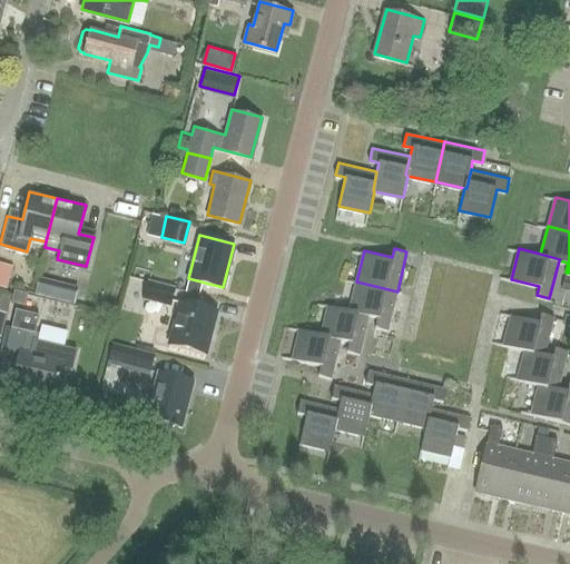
[(0,284),(6,285),(11,264),(0,259),(0,284)]
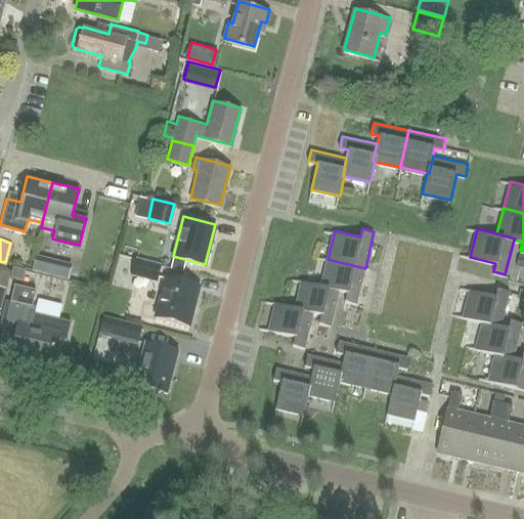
[(156,279),(161,262),(135,255),(131,272),(156,279)]
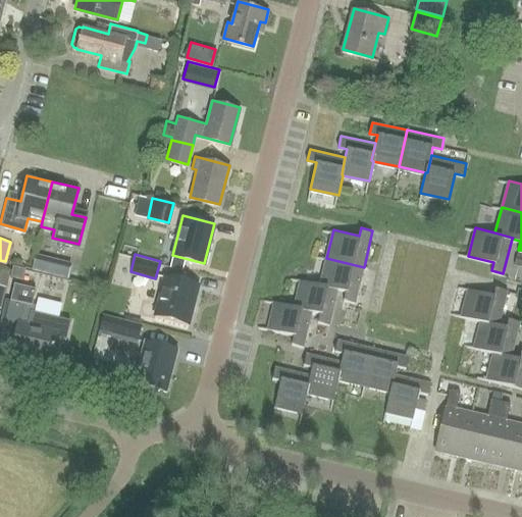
[(32,268),(48,271),(70,277),(72,265),(35,256),(32,268)]
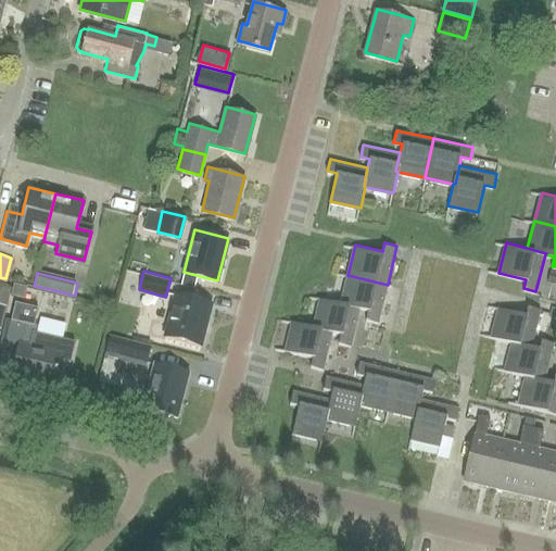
[(378,322),(388,285),(348,275),(341,302),(359,307),(359,308),(368,310),(366,318),(378,322)]
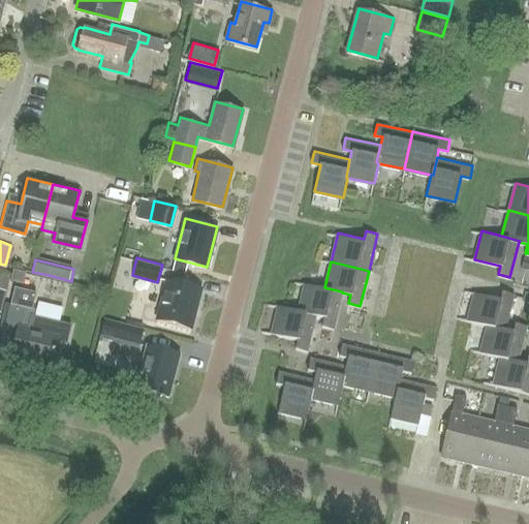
[(0,307),(9,272),(0,269),(0,307)]
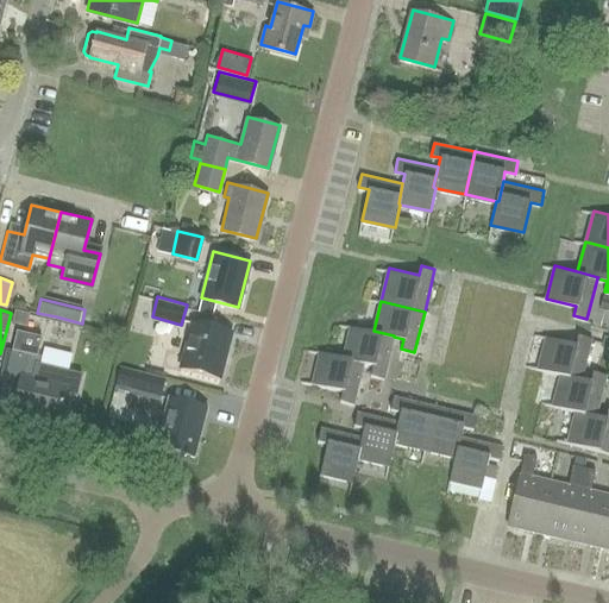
[(219,376),(231,330),(193,320),(180,366),(219,376)]
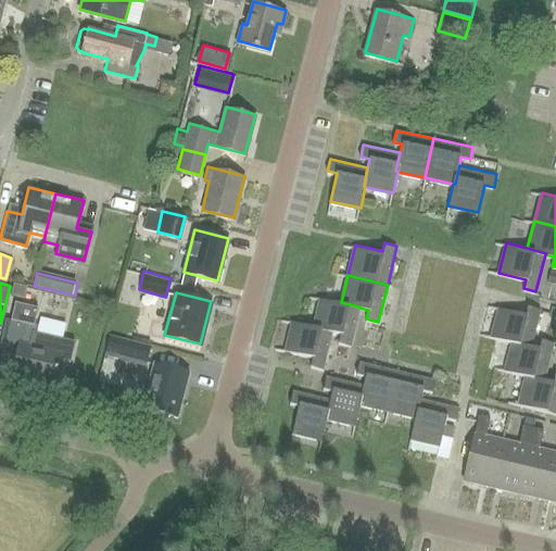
[(359,307),(341,302),(320,297),(313,325),(332,329),(332,330),(340,333),(338,341),(351,345),(359,308),(359,307)]
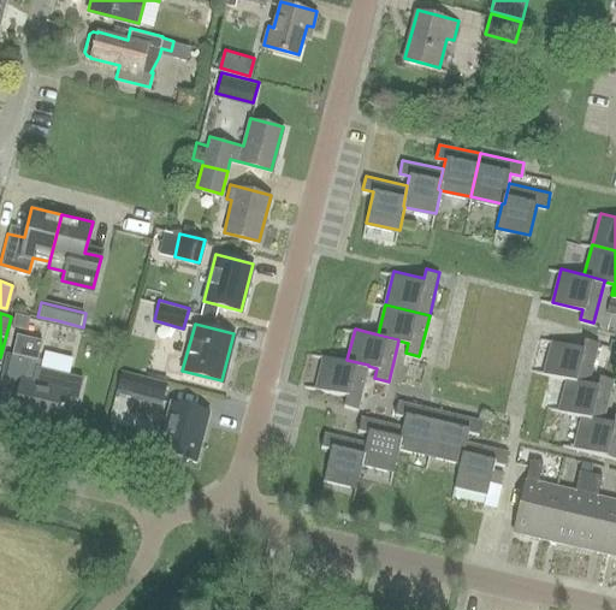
[(12,415),(59,426),(66,396),(77,398),(82,375),(41,366),(42,357),(37,357),(42,337),(16,331),(12,350),(3,390),(17,394),(12,415)]
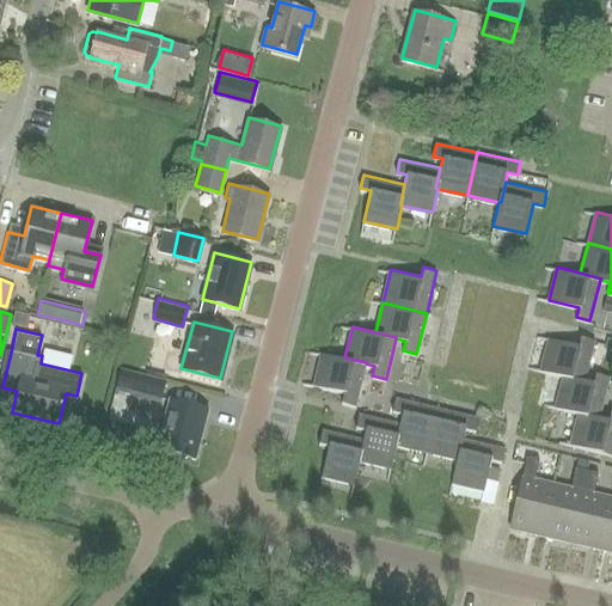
[(583,381),(585,379),(595,338),(581,335),(579,344),(549,337),(540,369),(563,375),(583,381)]
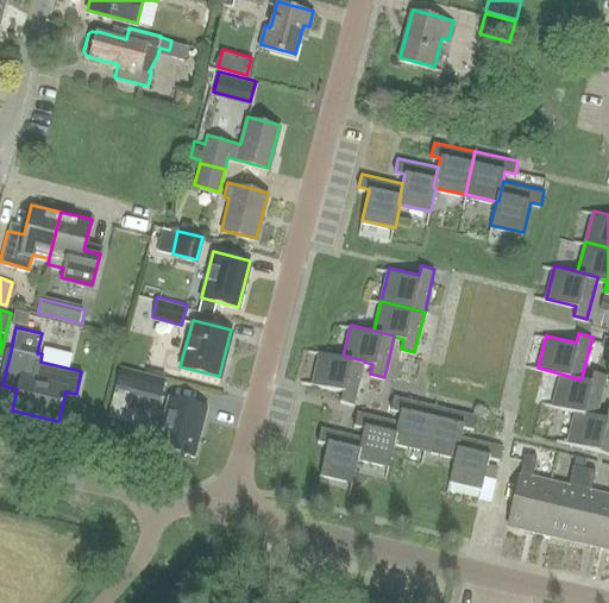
[(364,360),(343,356),(320,350),(312,383),(341,390),(340,401),(353,404),(364,362),(364,360)]
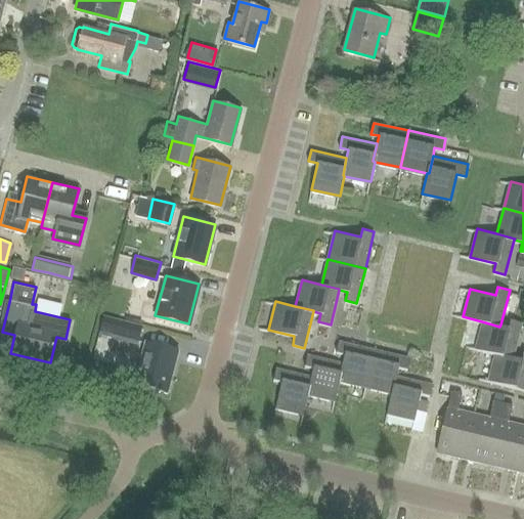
[(104,314),(100,329),(137,338),(141,323),(104,314)]
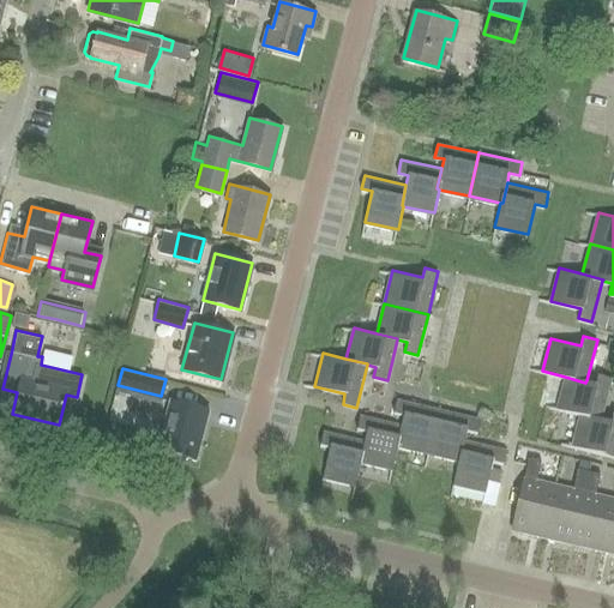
[(558,408),(581,414),(601,420),(602,417),(612,377),(599,373),(596,383),(587,380),(585,383),(565,377),(558,408)]
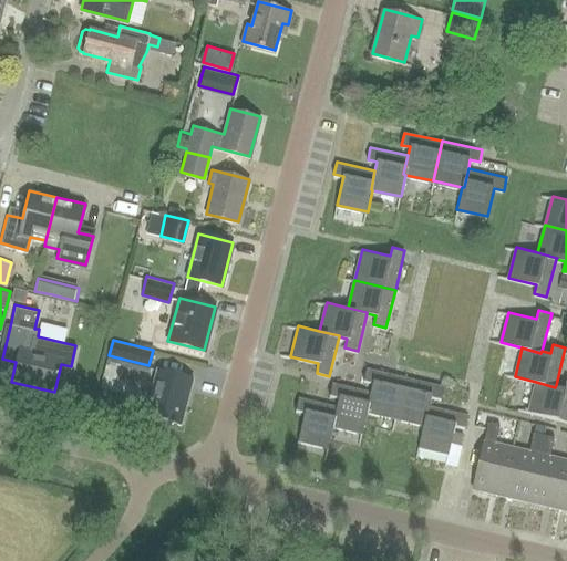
[(183,402),(186,391),(188,392),(193,376),(157,366),(145,414),(181,423),(185,403),(183,402)]
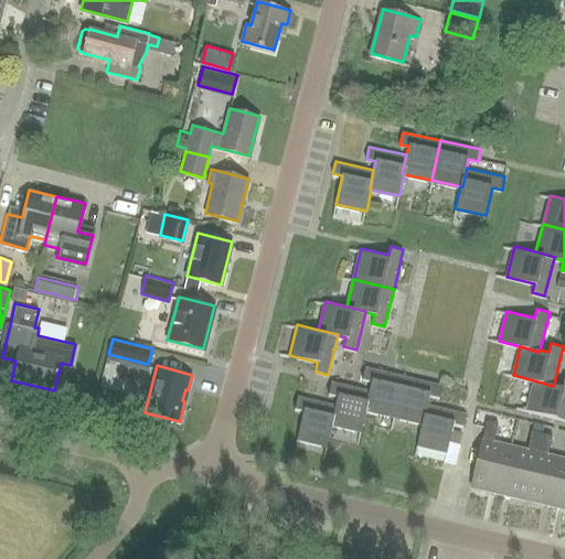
[(394,416),(404,375),(365,366),(363,378),(372,380),(370,390),(371,390),(366,409),(394,416)]
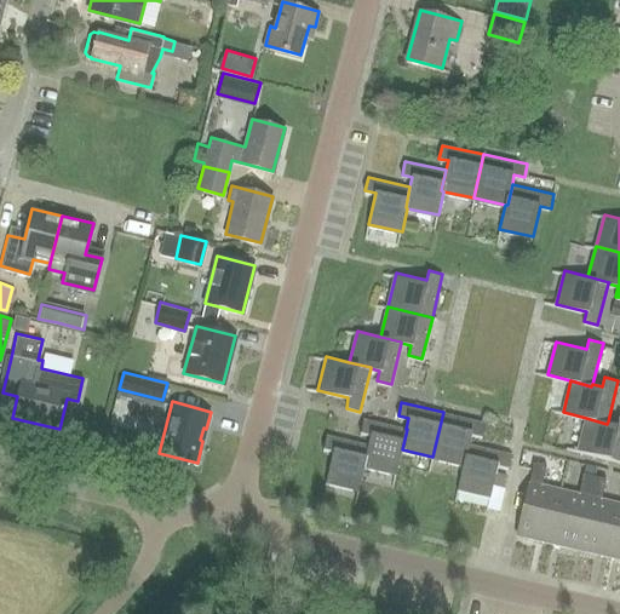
[(468,443),(470,443),(472,434),(482,436),(486,422),(443,412),(432,457),(463,464),(468,443)]
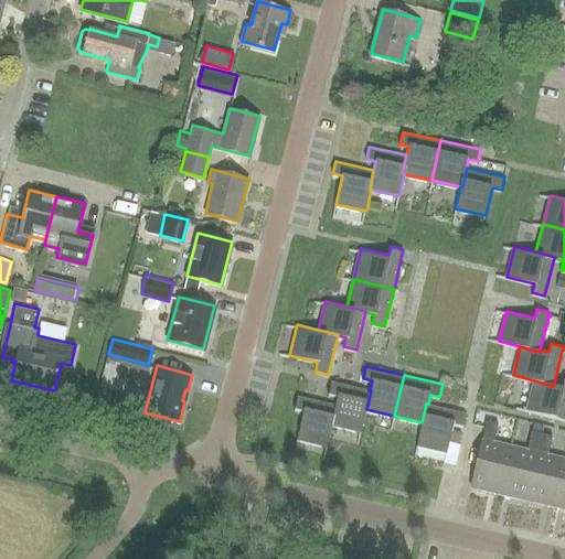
[(553,386),(534,380),(526,409),(564,419),(564,376),(562,386),(554,384),(553,386)]
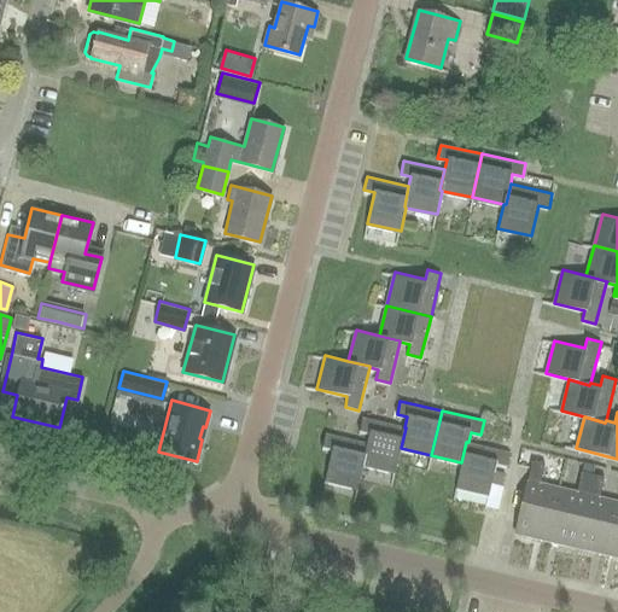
[(368,443),(363,464),(396,472),(401,448),(406,427),(404,427),(362,417),(360,431),(369,433),(367,443),(368,443)]
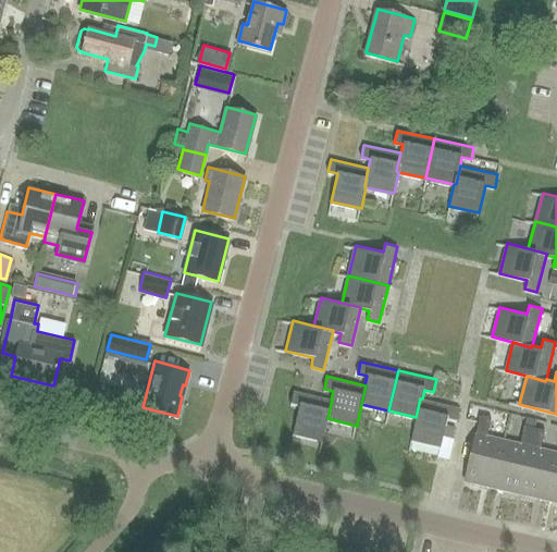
[(332,400),(331,400),(294,391),(291,403),(299,405),(293,432),(323,440),(327,418),(332,400)]
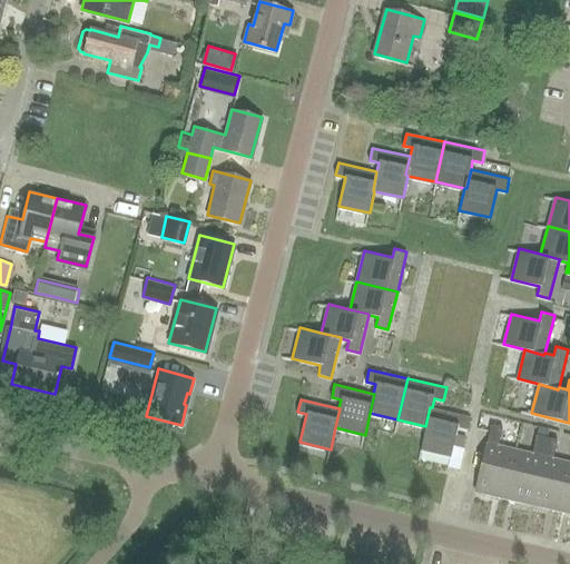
[(451,455),(458,427),(467,429),(470,416),(432,407),(430,407),(425,426),(421,447),(451,455)]
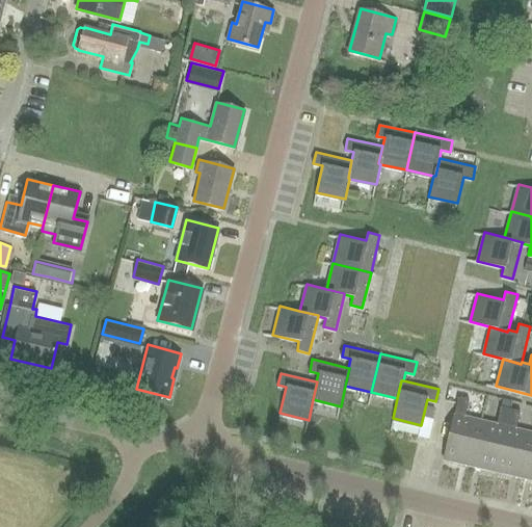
[(444,457),(470,464),(480,419),(464,415),(469,398),(458,395),(444,457)]
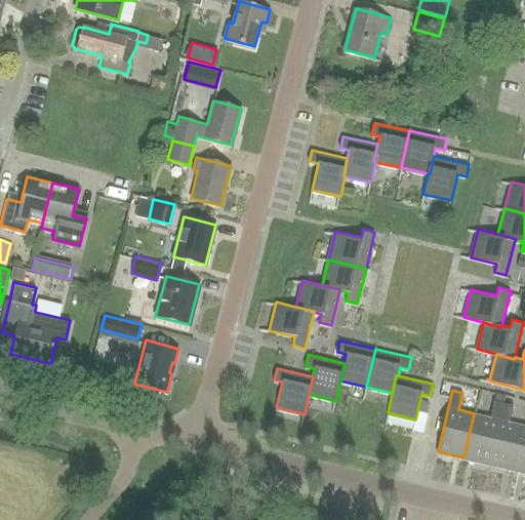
[(463,457),(489,464),(503,402),(493,400),(489,416),(474,413),(463,457)]
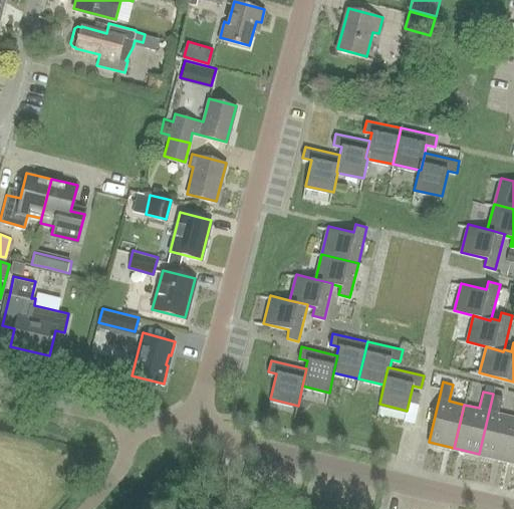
[(479,454),(504,460),(513,416),(498,413),(502,396),(493,394),(479,454)]
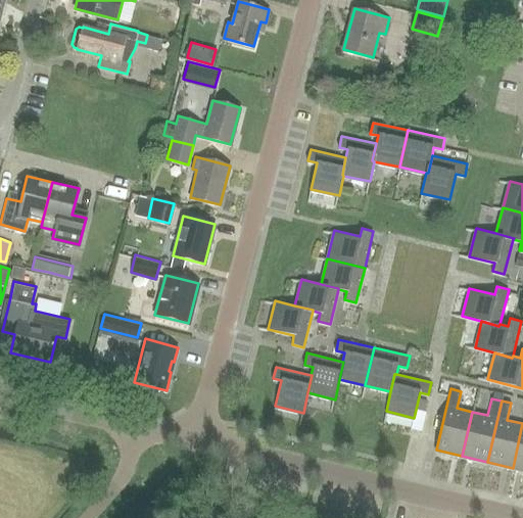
[(522,423),(513,468),(522,470),(522,423)]
